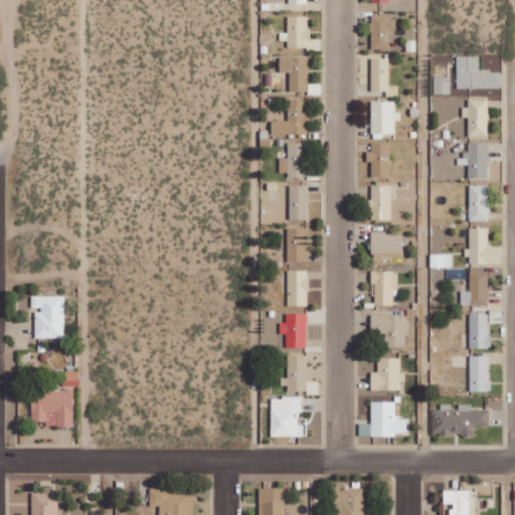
[(390,49),(390,29),(396,29),(396,15),(371,15),(371,48),(390,49)]
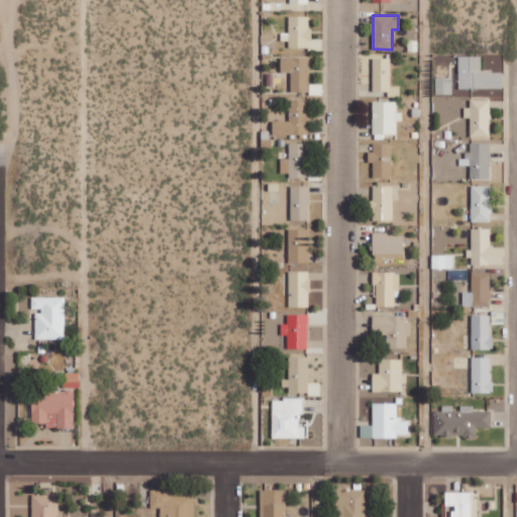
[(289,16),(289,32),(281,33),(281,40),(289,40),(289,47),(318,47),(318,38),(311,38),(310,16),(289,16)]
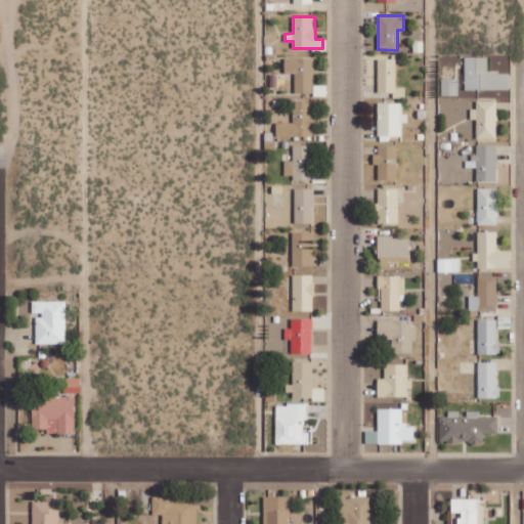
[(466,89),(510,89),(510,73),(488,73),(488,56),(465,56),(466,89)]
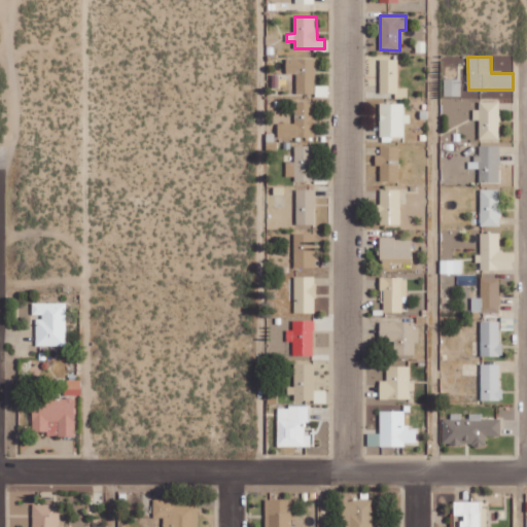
[(315,59),(286,59),(286,73),(296,73),(296,93),(315,93),(315,59)]
